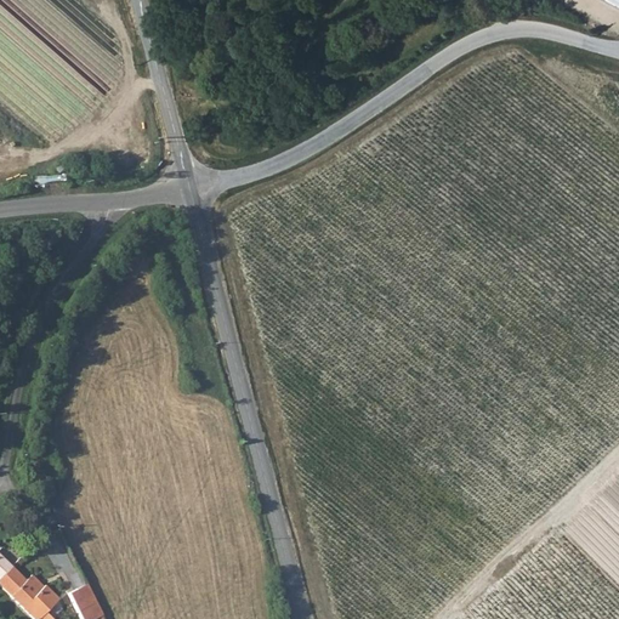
[(0,579),(1,580),(13,566),(0,551),(0,579)]
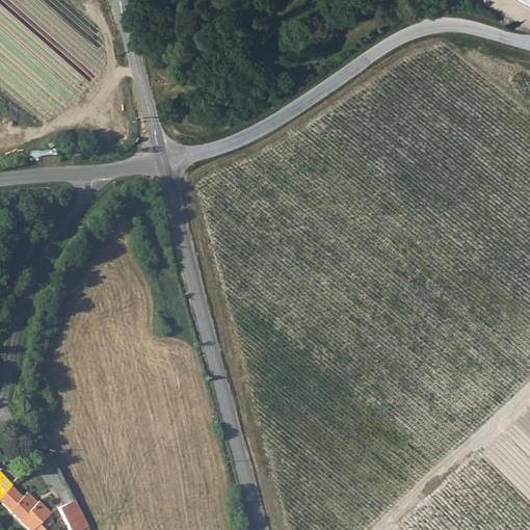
[(23,498),(11,484),(1,497),(0,497),(0,498),(11,510),(9,512),(27,529),(45,529),(41,526),(44,522),(43,521),(51,513),(40,501),(35,505),(25,497),(23,498)]
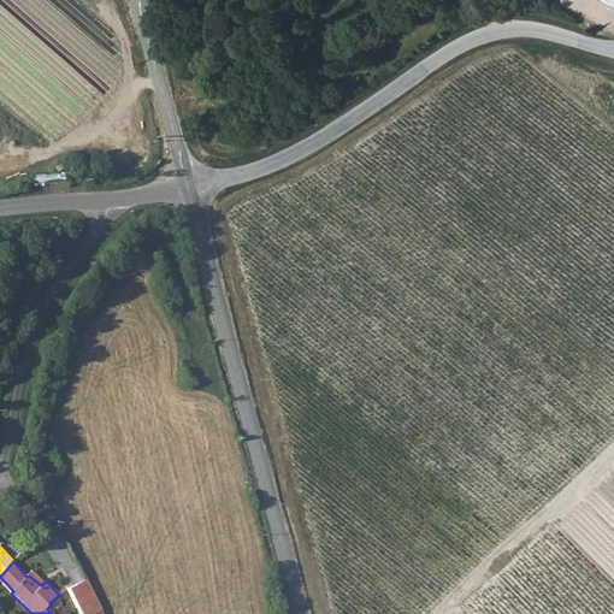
[(41,585),(46,580),(35,570),(29,576),(41,585)]
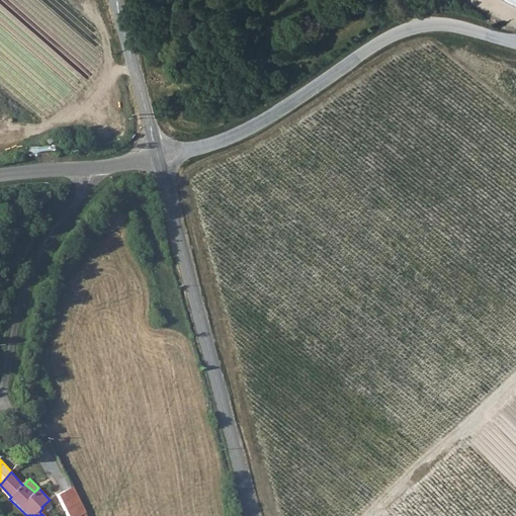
[(82,515),(73,489),(67,491),(75,515),(82,515)]
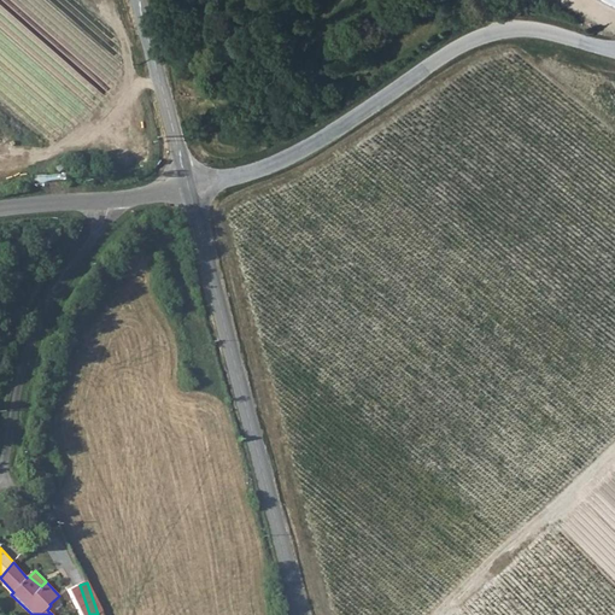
[(76,614),(89,614),(80,585),(68,590),(76,614)]
